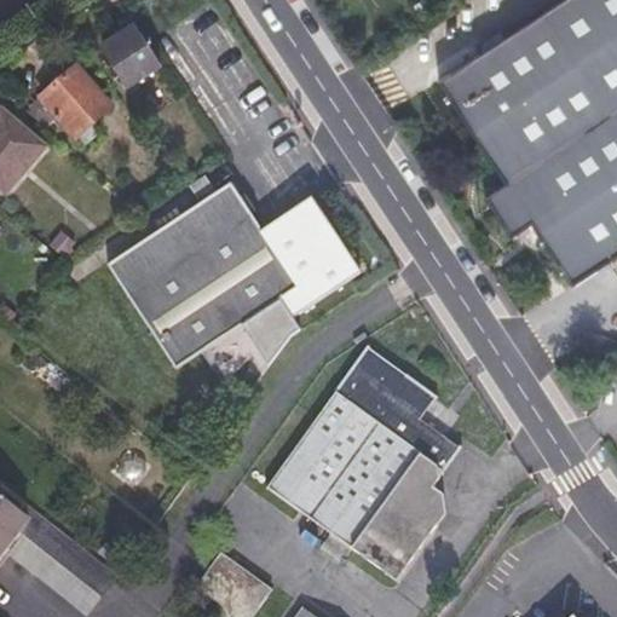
[(604,258),(616,248),(616,0),(548,0),(431,79),(499,180),(477,195),(503,234),(525,220),(568,282),(604,258)]
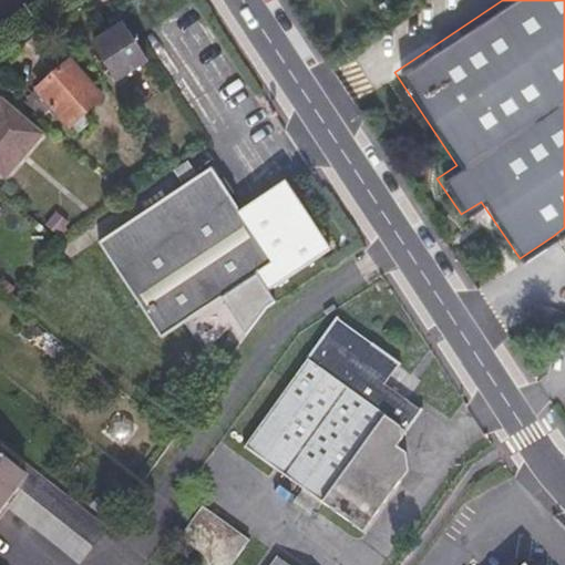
[(143,60),(120,24),(90,44),(112,79),(143,60)]
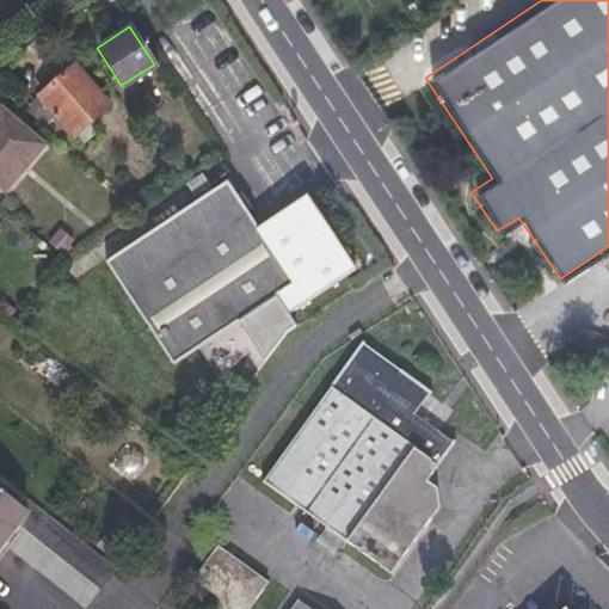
[(72,67),(23,109),(41,124),(51,115),(71,136),(105,105),(72,67)]
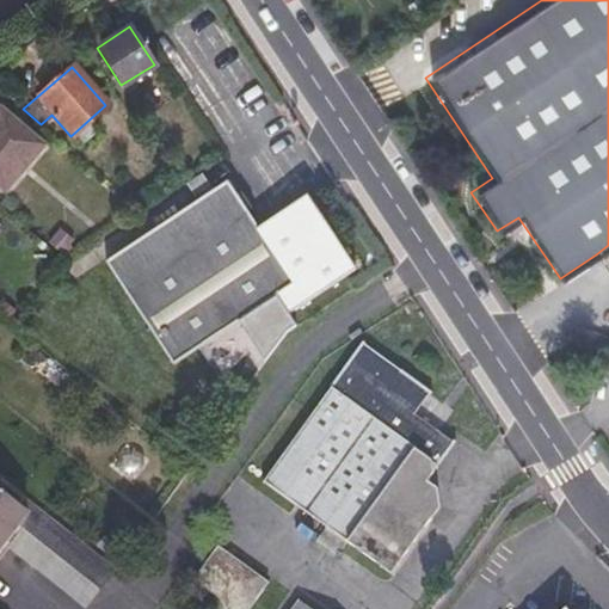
[(31,139),(0,114),(0,176),(31,139)]
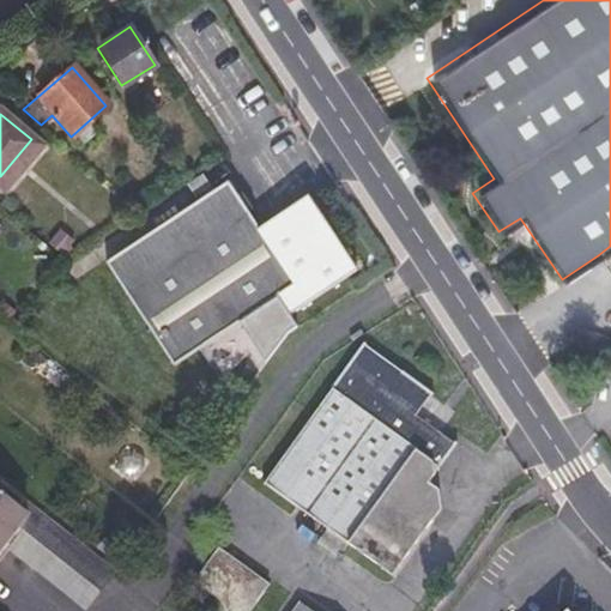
[(352,267),(306,195),(256,228),(224,180),(104,262),(171,364),(276,295),(286,312),(352,267)]
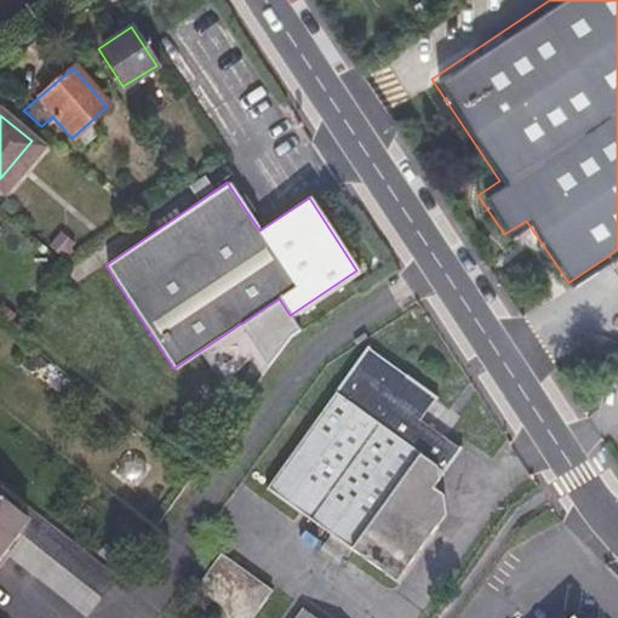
[(617,249),(605,258),(617,278),(617,249)]
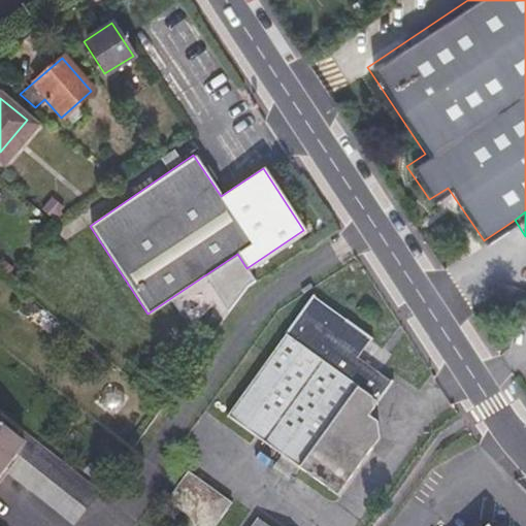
[(373,338),(318,296),(230,416),(291,459),(287,465),(297,473),(302,466),(342,495),(384,438),(382,422),(371,414),(394,382),(361,358),(373,338)]
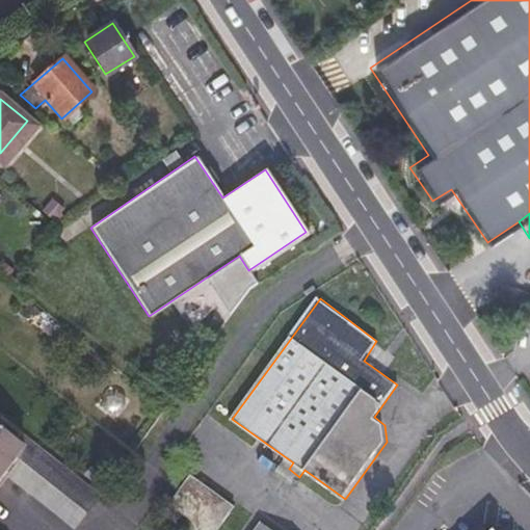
[(0,474),(2,471),(73,527),(98,493),(0,416),(0,474)]
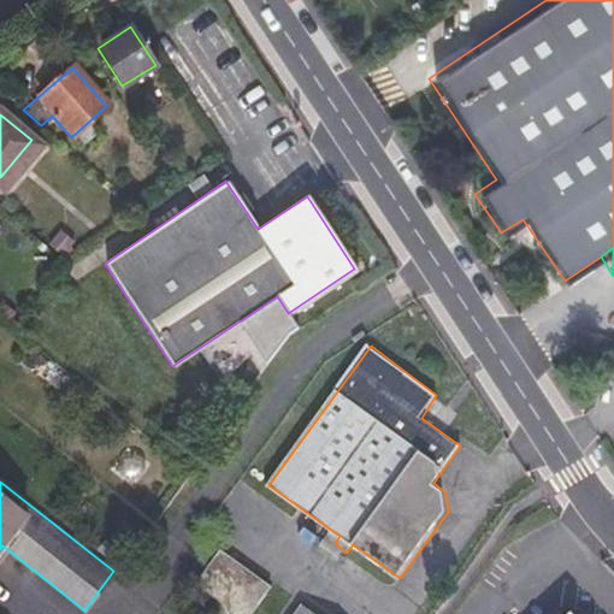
[(257,613),(276,588),(224,550),(200,585),(226,604),(230,613),(257,613)]
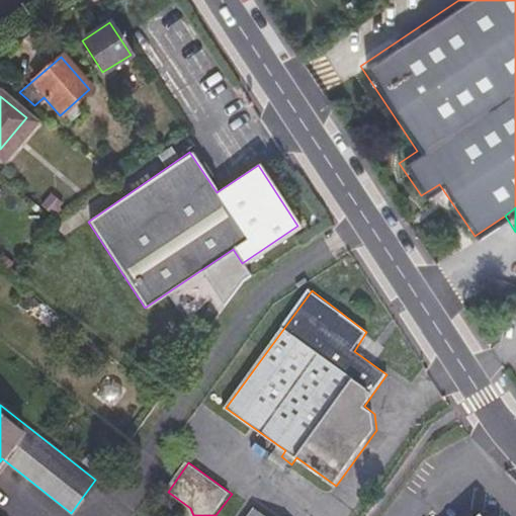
[(266,515),(251,505),(243,515),(266,515)]
